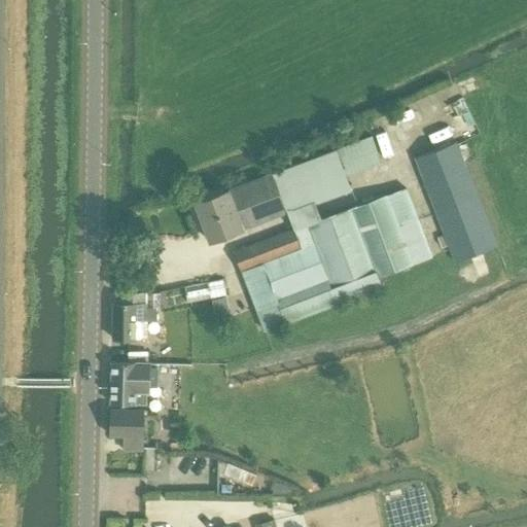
[(350,188),(346,175),(381,162),(372,137),(195,203),(209,241),(350,188)]
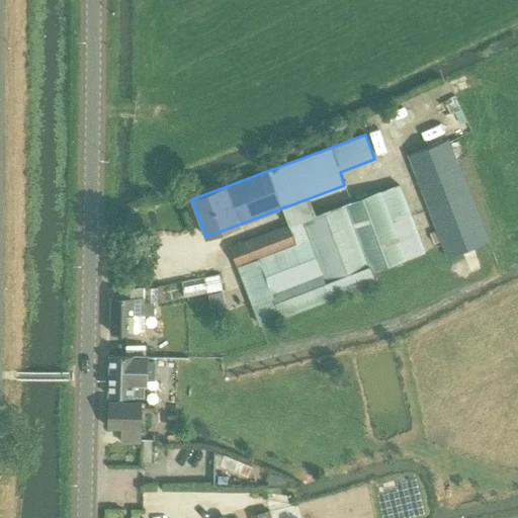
[(447,259),(489,243),(449,140),(407,156),(447,259)]
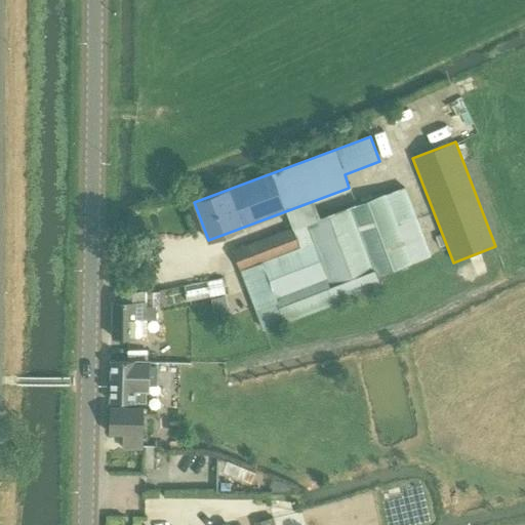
[(431,255),(404,186),(233,251),(263,329),(379,285),(376,276),(431,255)]
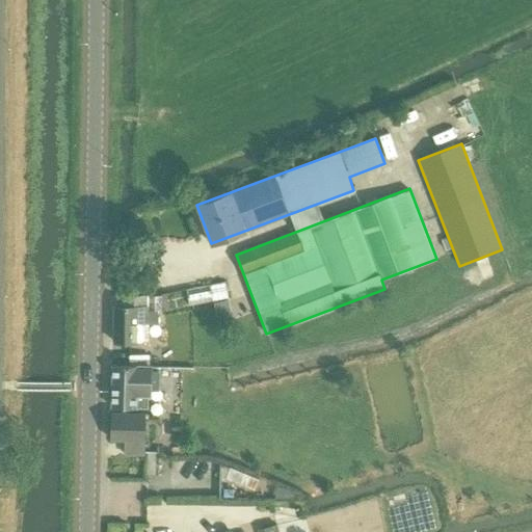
[(148,312),(148,295),(121,295),(121,307),(114,307),(114,342),(136,342),(136,324),(147,324),(147,312),(148,312)]
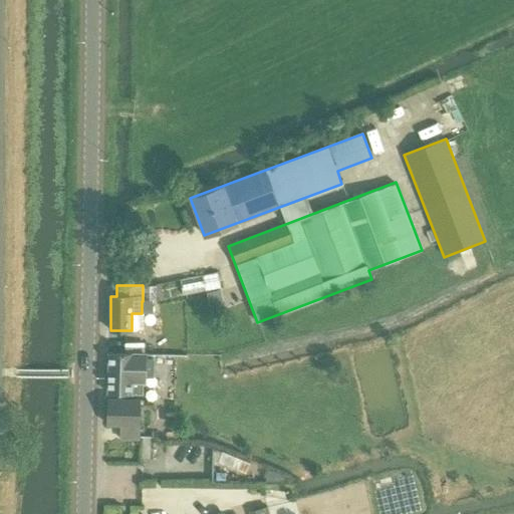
[(153,301),(143,301),(142,301),(142,313),(152,313),(153,301)]
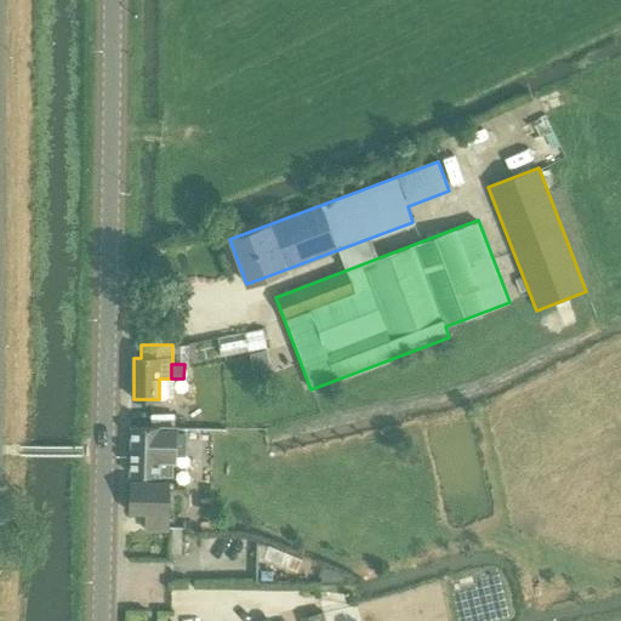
[(175,427),(132,426),(131,476),(174,477),(174,455),(184,456),(184,436),(175,436),(175,427)]
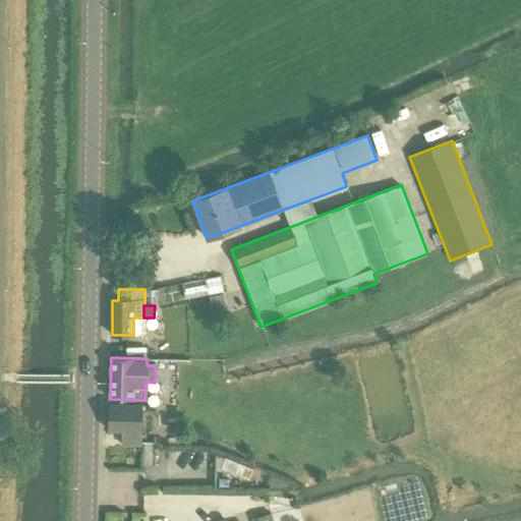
[(140,442),(141,404),(110,403),(109,425),(124,426),(124,442),(140,442)]
